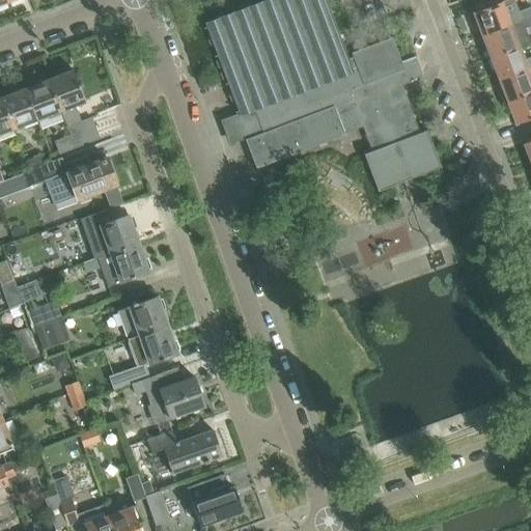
[(0,0),(0,8),(6,6),(6,3),(9,2),(7,0),(0,0)]
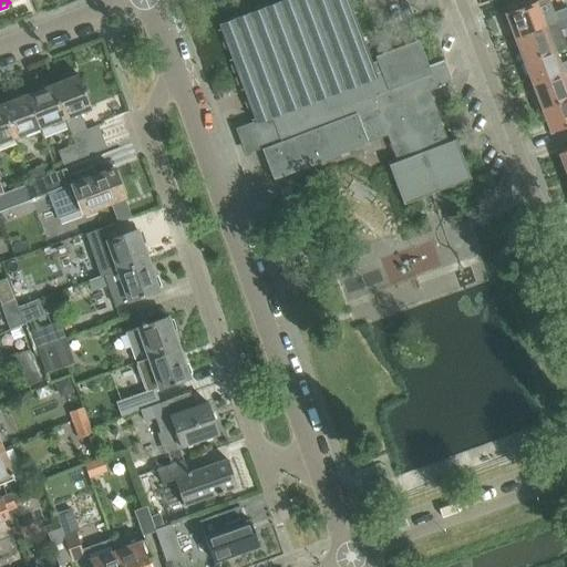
[(274,181),(369,144),(369,142),(389,134),(400,161),(391,165),(405,204),(473,178),(457,138),(447,142),(428,92),(450,80),(443,62),(444,61),(443,61),(429,66),(419,40),(377,55),(373,47),(367,49),(363,39),(370,37),(362,17),(356,19),(352,9),(359,6),(357,0),(286,0),(287,3),(277,8),(275,0),(255,8),(258,14),(245,20),(241,17),(239,16),(236,14),(232,17),(229,20),(229,23),(229,26),(222,29),(225,38),(223,41),(223,43),(223,45),(225,48),(227,50),(229,50),(235,63),(230,65),(238,85),(243,84),(247,98),(246,100),(246,104),(247,106),(249,109),(253,111),(261,136),(266,147),(261,150),(274,181)]
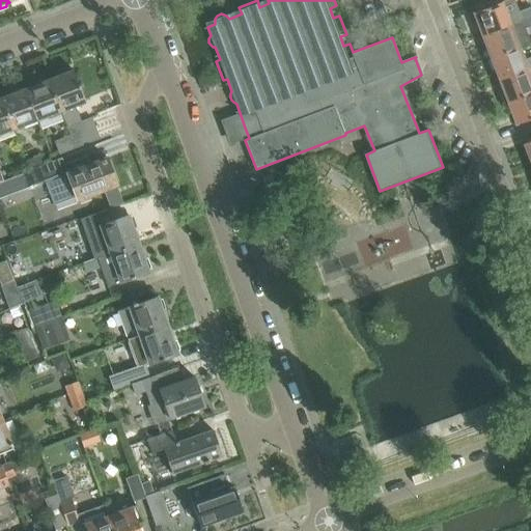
[(501,2),(474,12),(482,35),(530,17),(530,8),(530,7),(506,17),(501,2)]
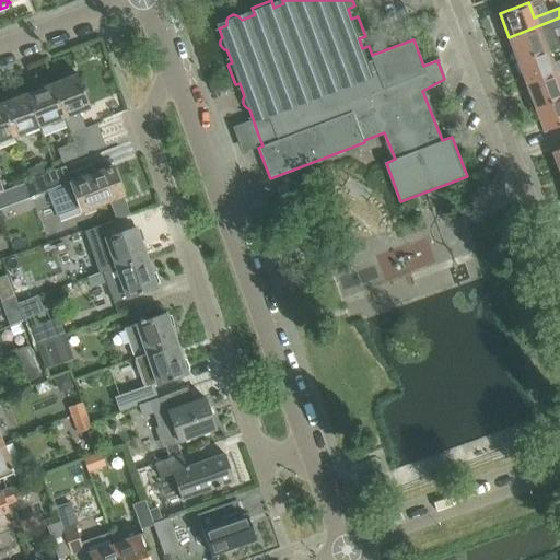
[(559,18),(509,37),(517,60),(547,49),(559,45),(555,31),(559,27),(559,18)]
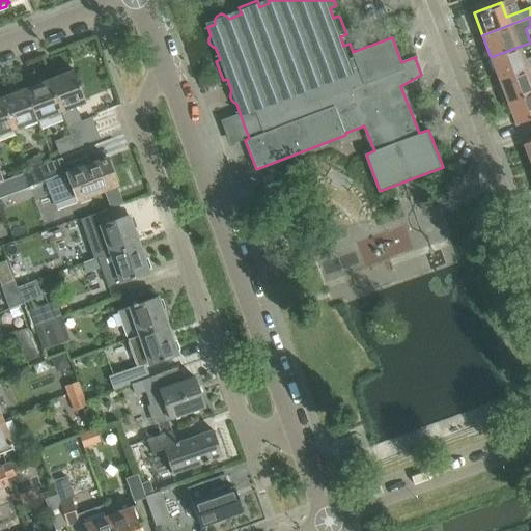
[(530,57),(524,60),(519,47),(491,57),(499,79),(530,66),(530,57)]
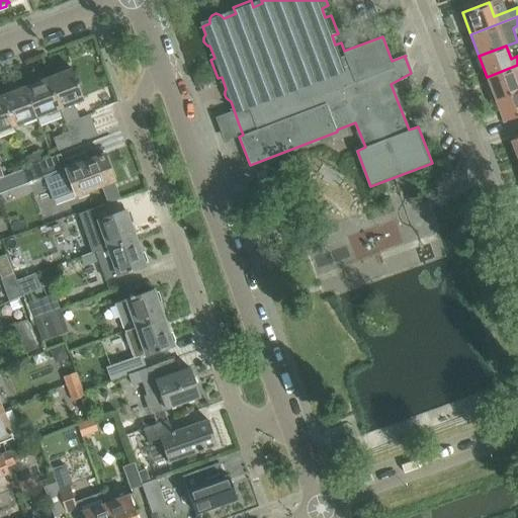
[(495,99),(517,90),(517,78),(517,76),(517,75),(517,65),(487,77),(495,99)]
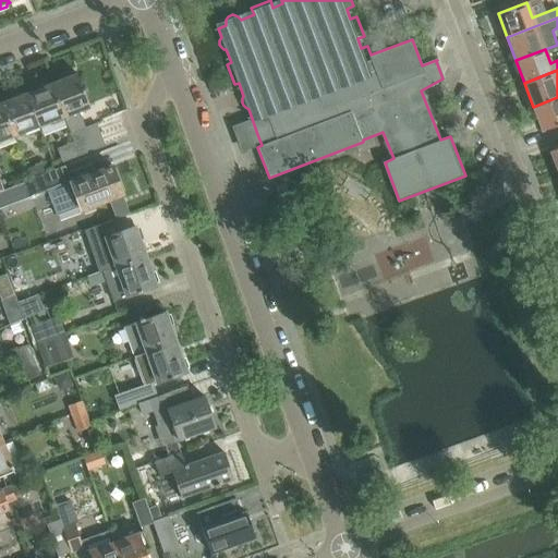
[(91,107),(77,74),(52,84),(64,117),(74,143),(75,144),(100,135),(96,123),(85,128),(80,111),(91,107)]
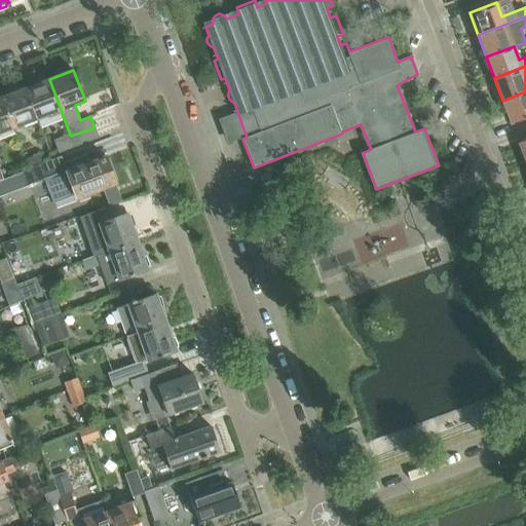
[(27,87),(39,119),(61,110),(49,79),(27,87)]
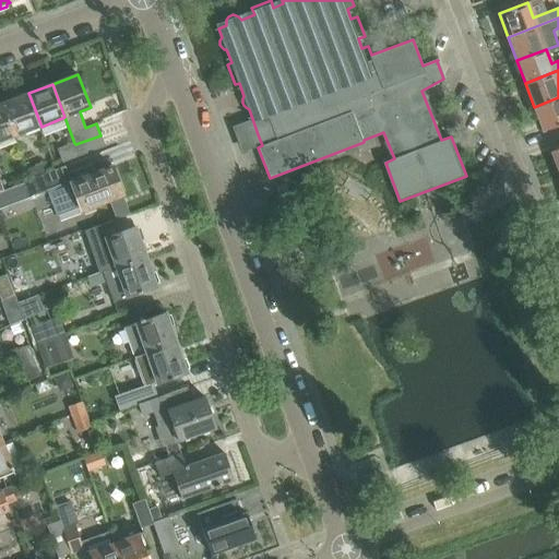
[(15,137),(42,127),(28,93),(3,103),(15,137)]
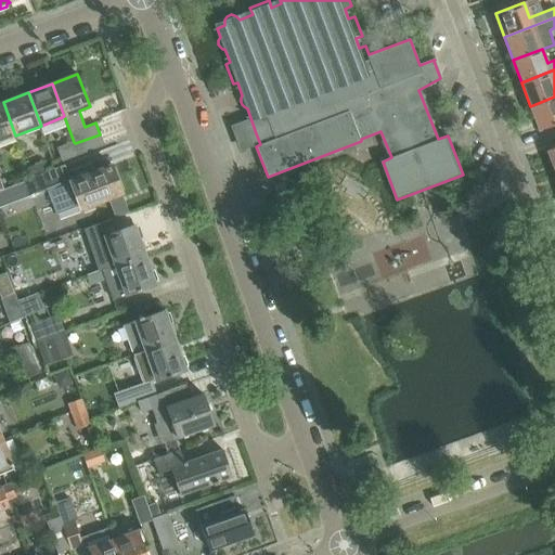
[(540,130),(554,124),(554,97),(530,106),(540,130)]
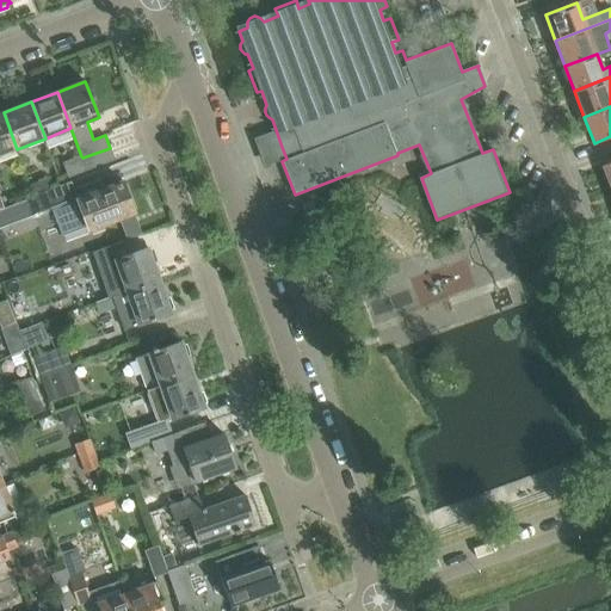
[(0,155),(17,149),(4,112),(0,113),(0,155)]
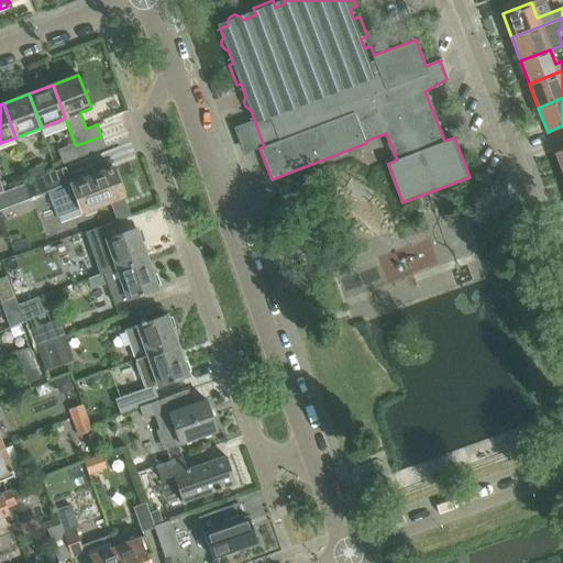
[(75,144),(58,151),(63,163),(106,147),(101,136),(76,145),(75,144)]
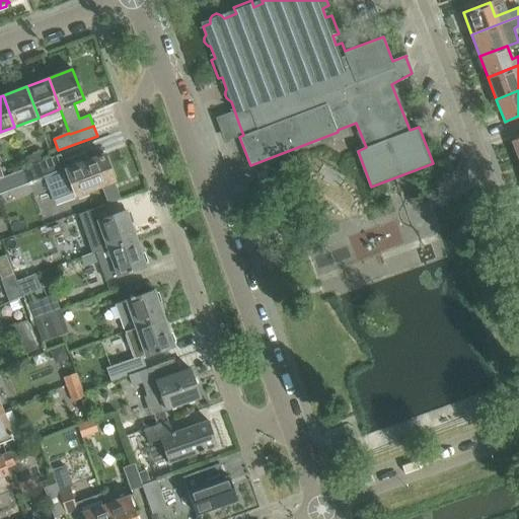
[(41,151),(25,157),(28,166),(44,160),(41,151)]
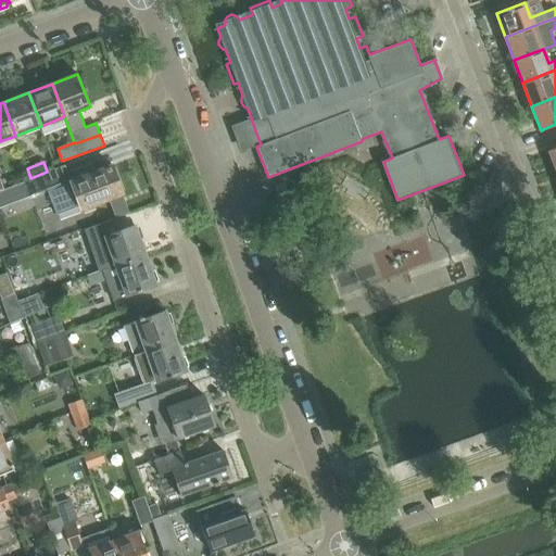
[(30,178),(24,180),(29,197),(34,194),(48,189),(58,214),(79,206),(80,209),(123,193),(113,166),(71,182),(71,180),(59,185),(53,169),(47,172),(30,178)]
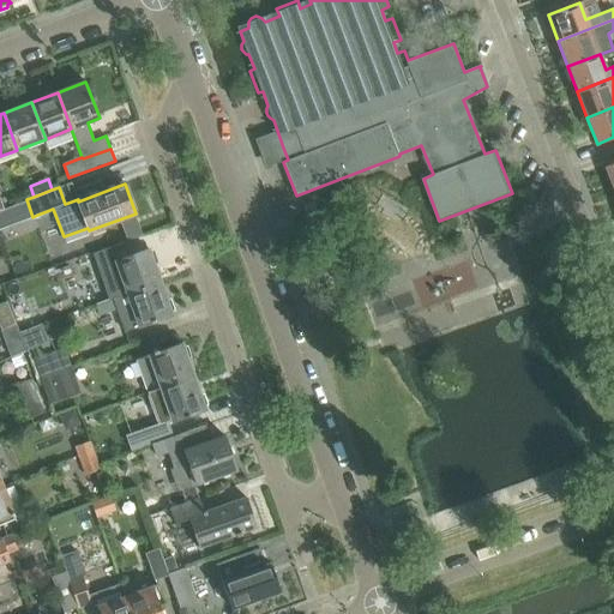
[(304,205),(308,222),(309,223),(320,220),(320,218),(314,202),(304,205)]
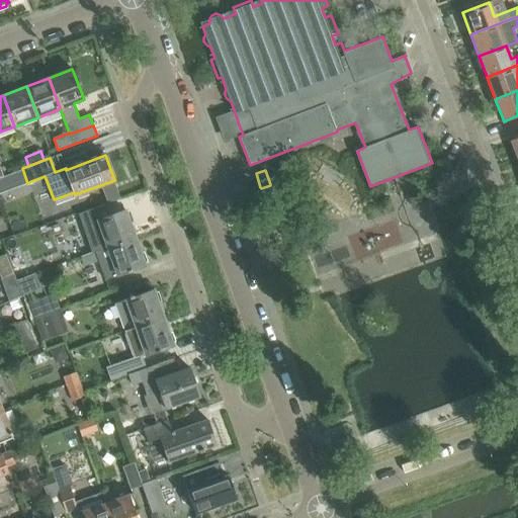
[(271,187),(262,191),(267,205),(276,202),(271,187)]
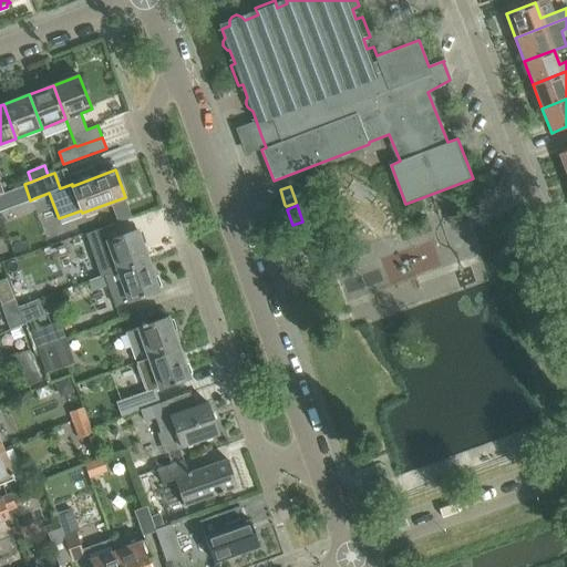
[(101,266),(84,271),(89,284),(148,261),(137,229),(107,240),(113,256),(100,261),(101,266)]
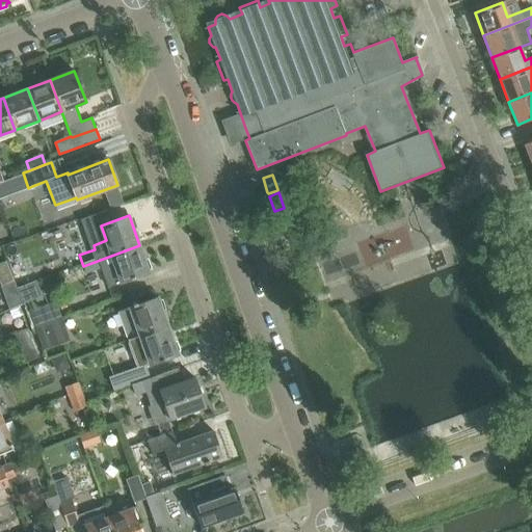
[(108,288),(149,273),(139,245),(83,266),(86,273),(101,268),(108,288)]
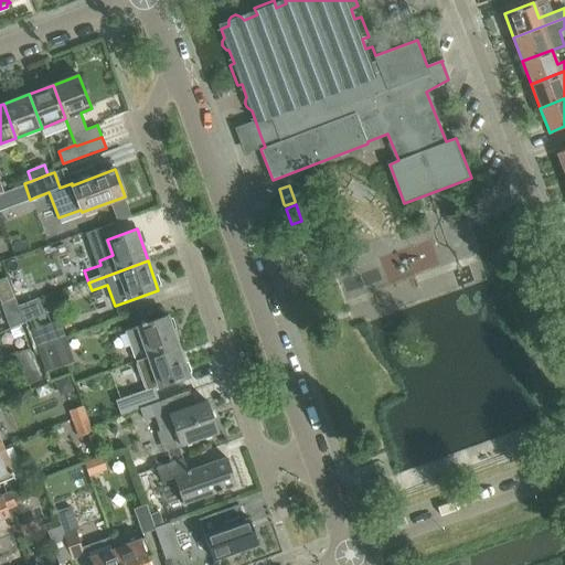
[(25,322),(22,313),(8,320),(11,328),(25,322)]
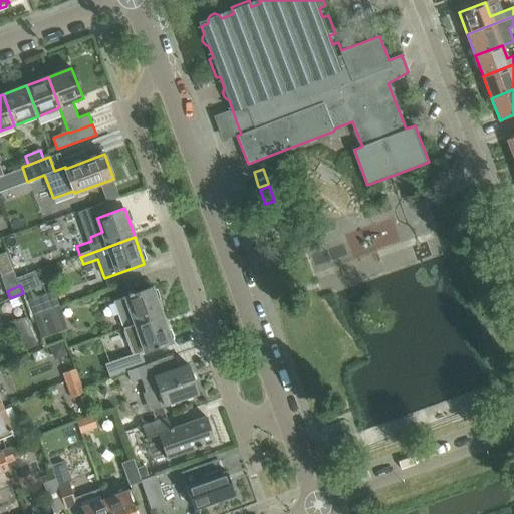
[(153,287),(113,301),(123,329),(162,315),(153,287)]
